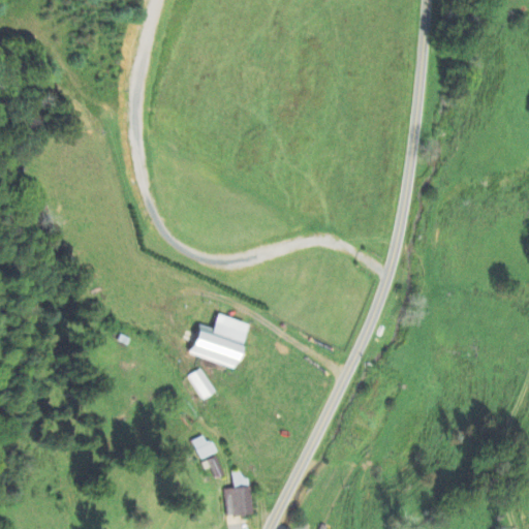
[(187,354),(231,370),(246,325),(216,315),(212,331),(197,325),(187,354)]
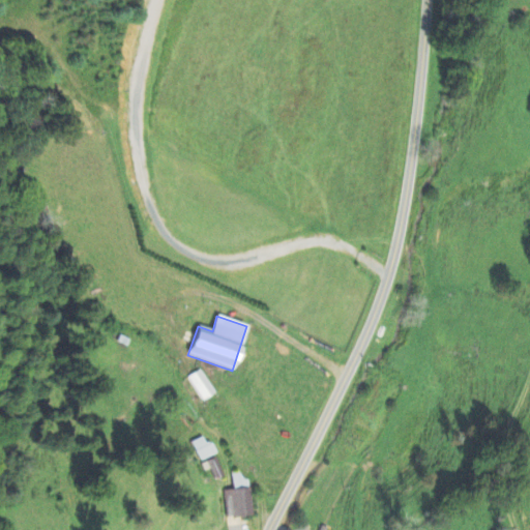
[(202,402),(214,393),(201,370),(188,378),(202,402)]
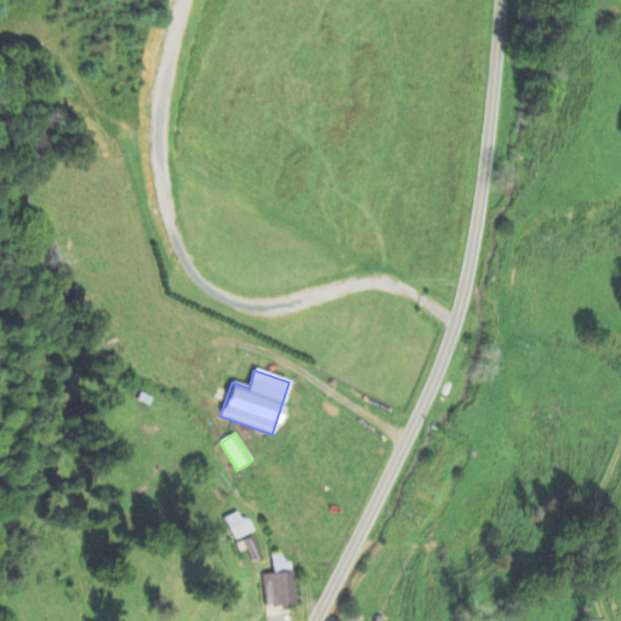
[(243,522),(238,513),(224,519),(234,541),(254,533),(248,519),(243,522)]
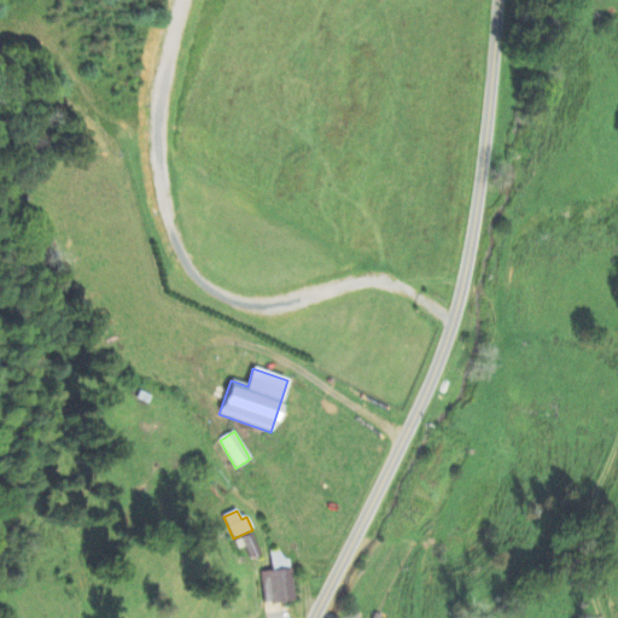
[(260,558),(252,535),(242,538),(249,560),(260,558)]
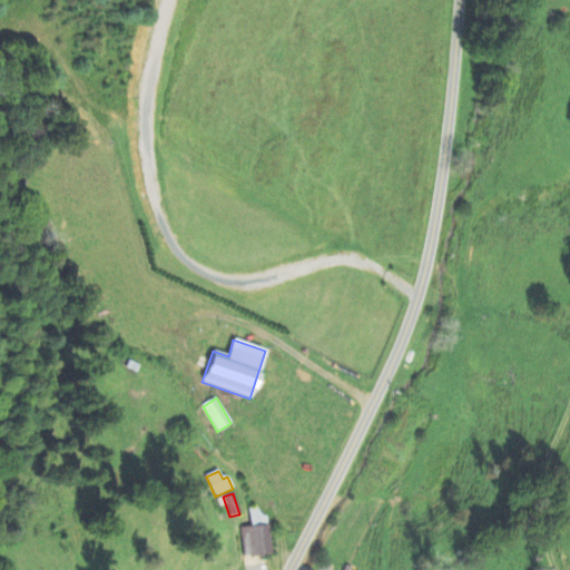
[(271,554),(266,523),(241,528),(245,559),(271,554)]
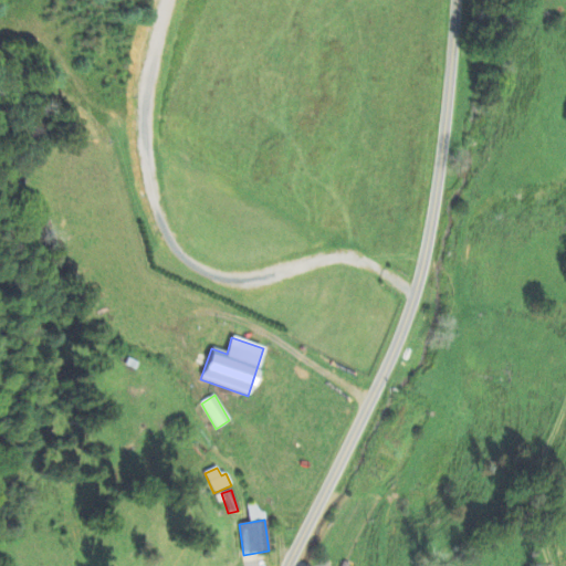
All buildings are outlined.
